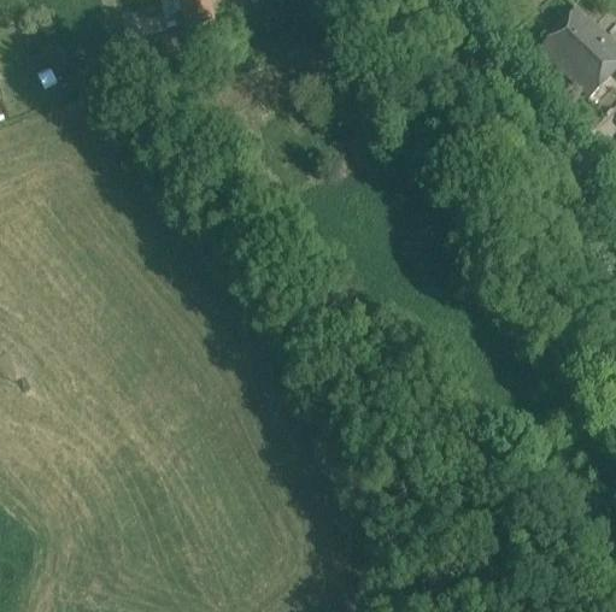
[(170,0),(171,0),(177,0),(185,31),(213,25),(207,0),(170,0)]
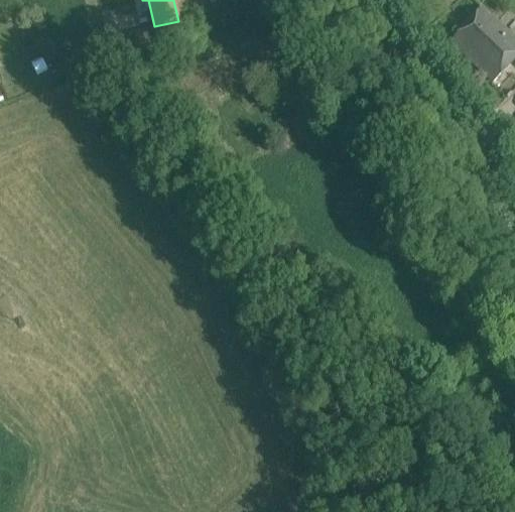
[(514,56),(514,37),(482,5),(449,38),(492,80),(514,58),(514,56)]
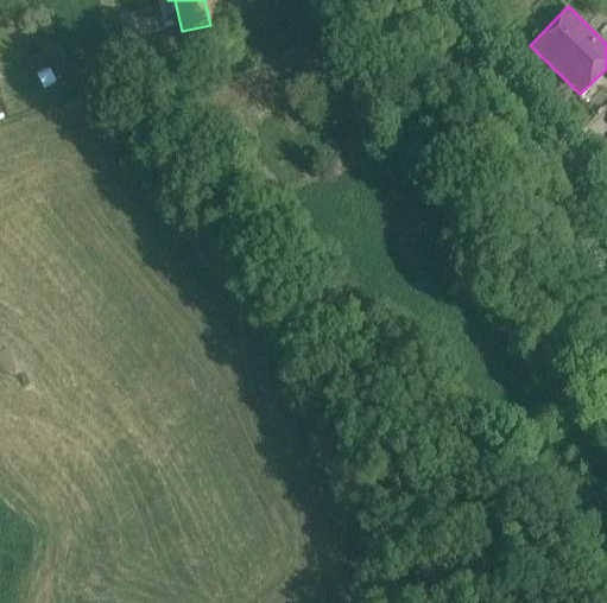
[(178,38),(162,42),(166,65),(183,62),(179,42),(178,38)]
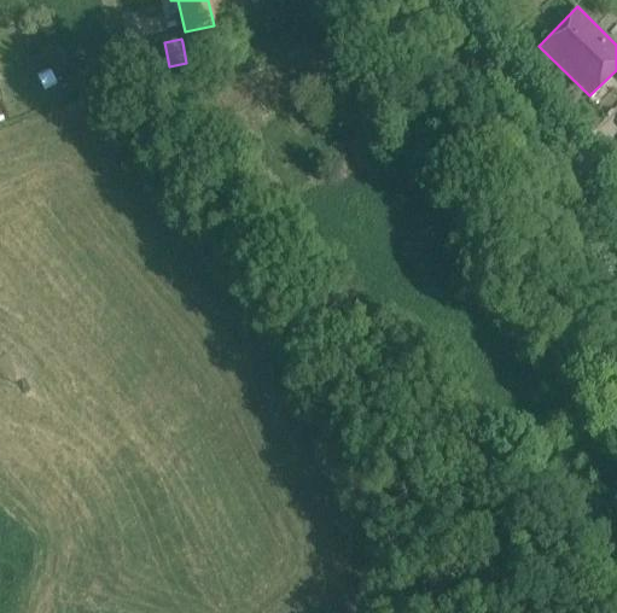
[(164,42),(157,45),(162,68),(163,68),(169,66),(164,42)]
